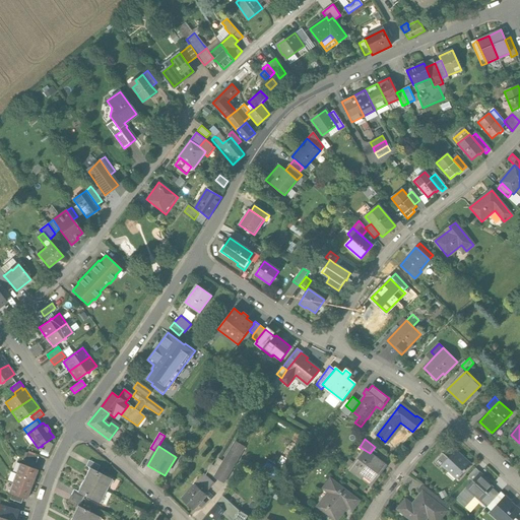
[(370,453),(365,450),(349,470),(362,479),(367,472),(376,479),(386,466),(370,453)]
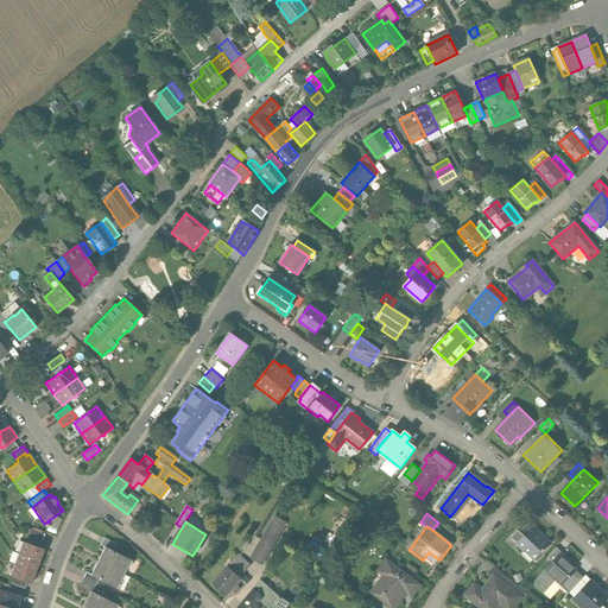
[(270,527),(252,558),(260,563),(279,532),(270,527)]
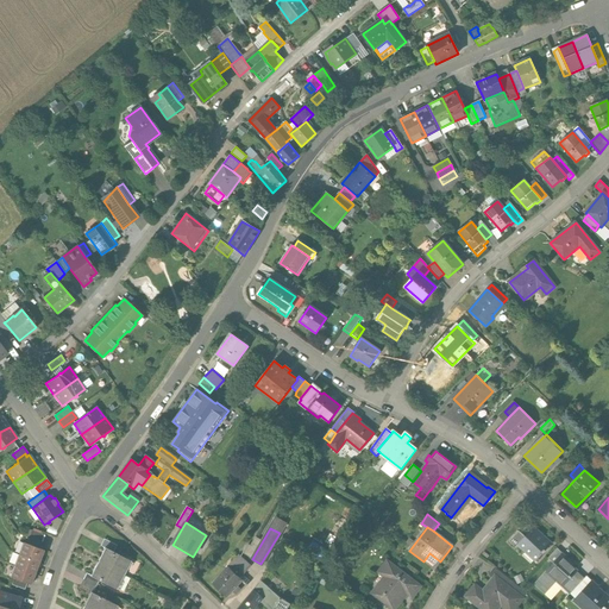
[(539,535),(533,529),(534,528),(533,528),(525,538),(518,545),(526,552),(527,550),(537,559),(535,560),(535,562),(551,545),(540,534),(539,535)]
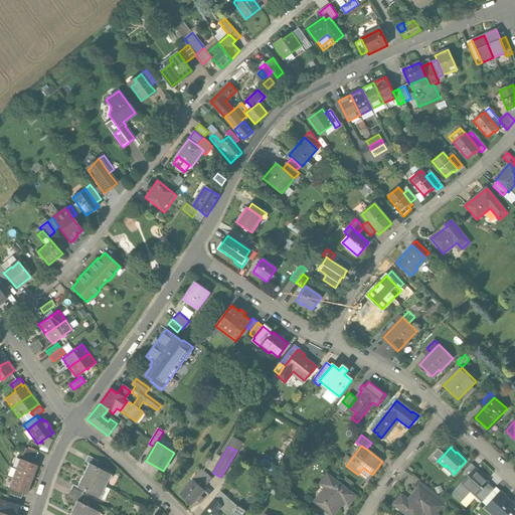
[(37,453),(27,449),(25,454),(35,459),(37,453)]
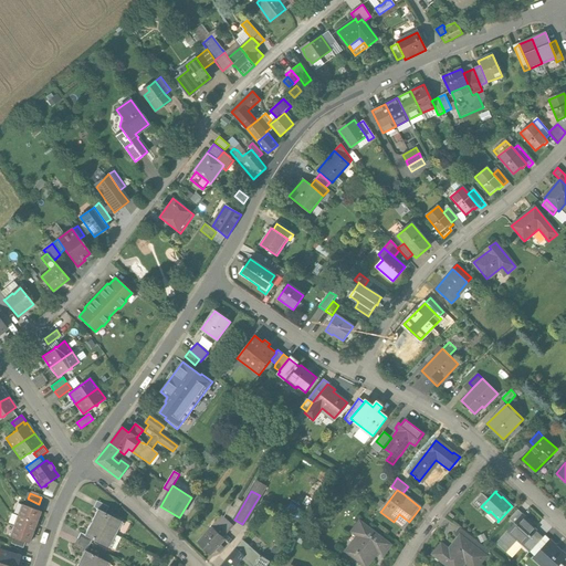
[(482,494),(473,504),(479,509),(481,506),(488,500),(482,494)]
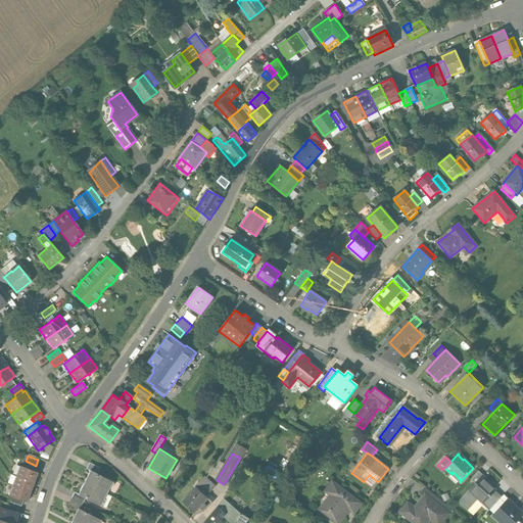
[(26,461),(25,462),(22,467),(34,471),(36,466),(26,461)]
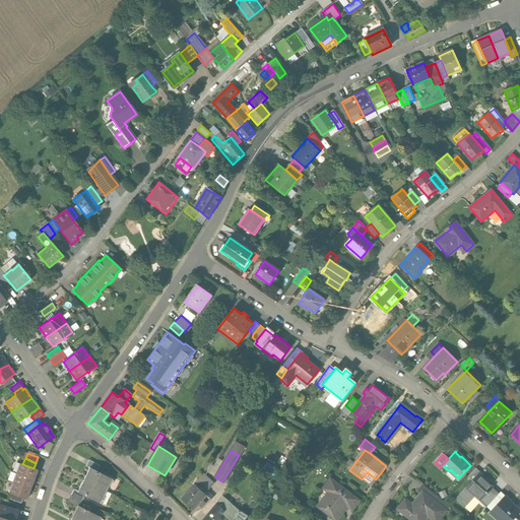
[(100,466),(88,461),(85,467),(89,468),(96,471),(100,466)]
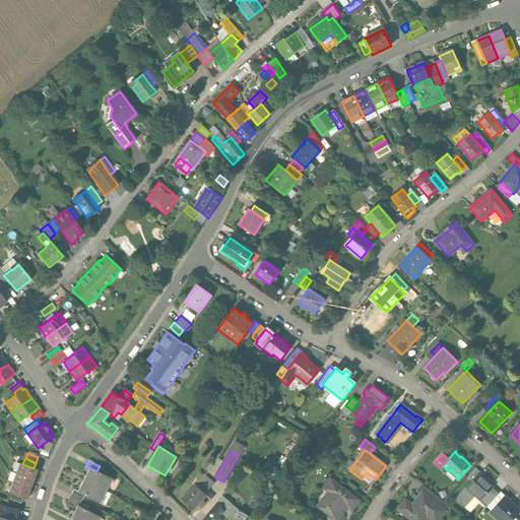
[(22,464),(20,463),(16,473),(34,479),(38,470),(34,468),(22,464)]
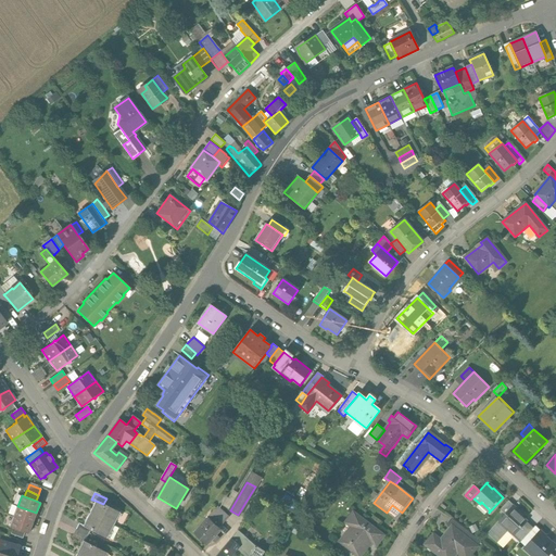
[(103,504),(96,501),(89,513),(113,526),(119,513),(103,504)]
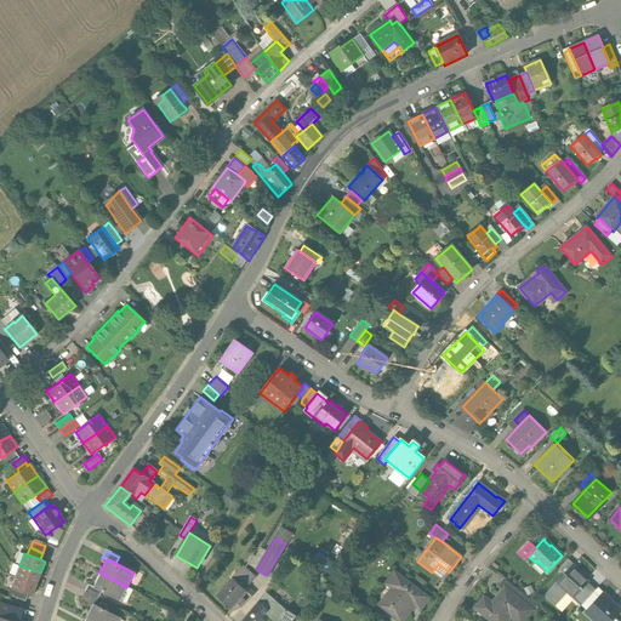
[(40,573),(20,565),(15,576),(35,585),(40,573)]
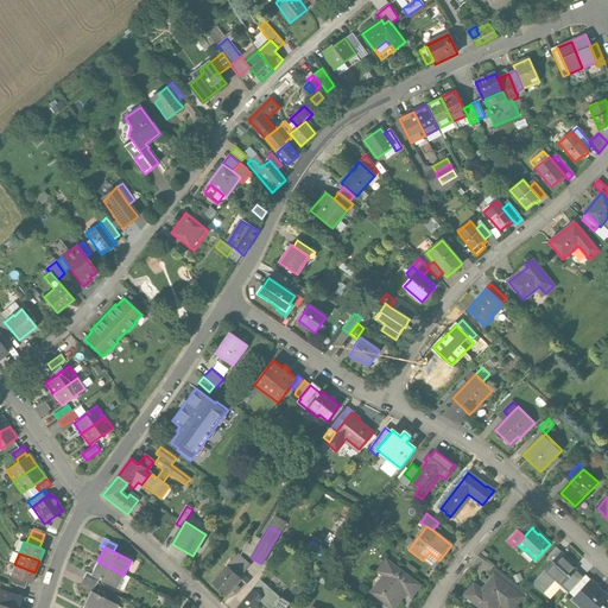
[(533,583),(533,584),(543,593),(555,580),(562,586),(562,587),(571,576),(576,570),(565,561),(567,559),(561,553),(540,576),(533,583)]
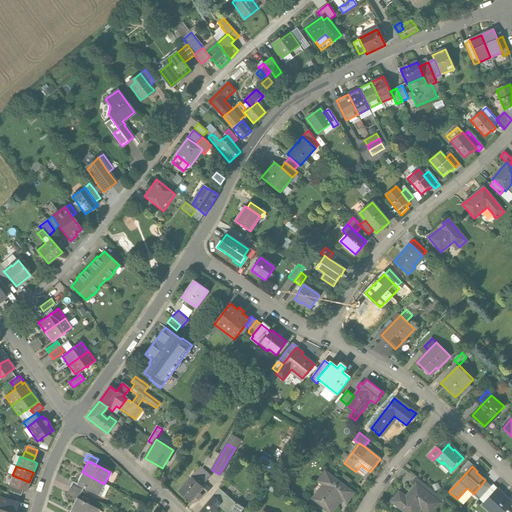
[(199,468),(192,477),(201,485),(208,477),(199,468)]
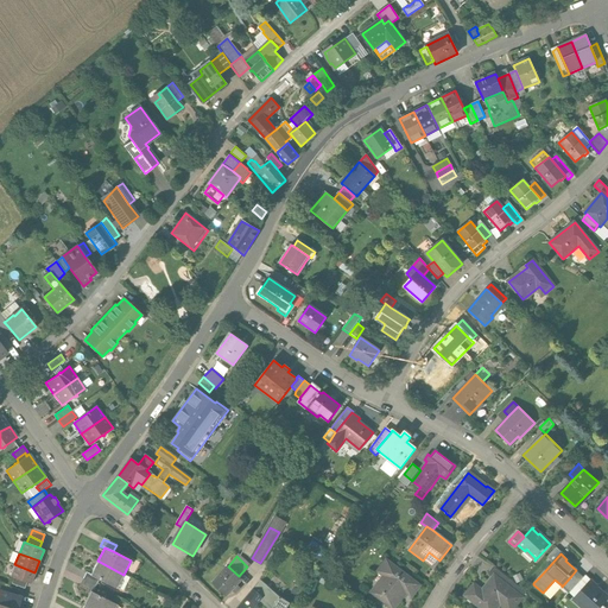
[(124,575),(97,561),(90,575),(99,580),(116,588),(124,575)]
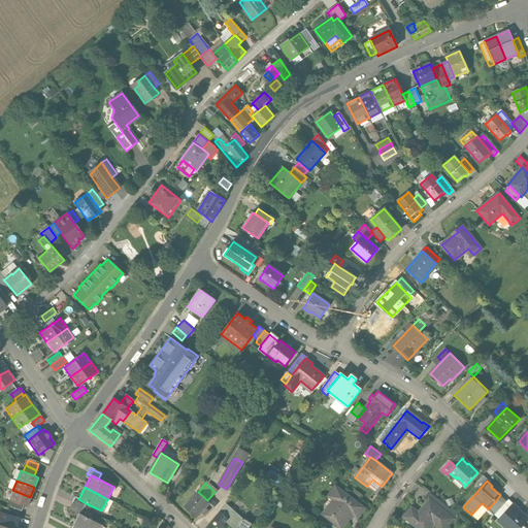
[(364,508),(336,487),(329,496),(335,501),(330,507),(329,506),(326,510),(327,512),(324,516),(340,527),(342,527),(353,515),(357,518),(364,508)]
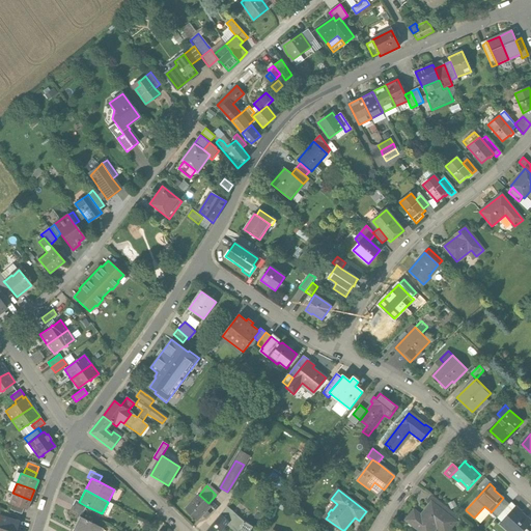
[(30,500),(12,493),(9,503),(12,504),(24,508),(27,509),(30,500)]
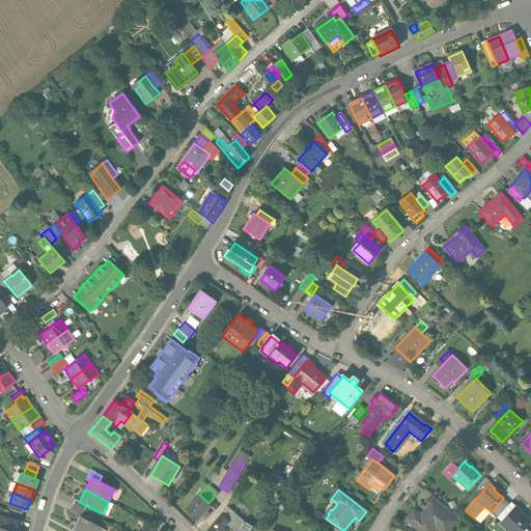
[(199,495),(186,509),(198,521),(212,506),(208,503),(199,495)]
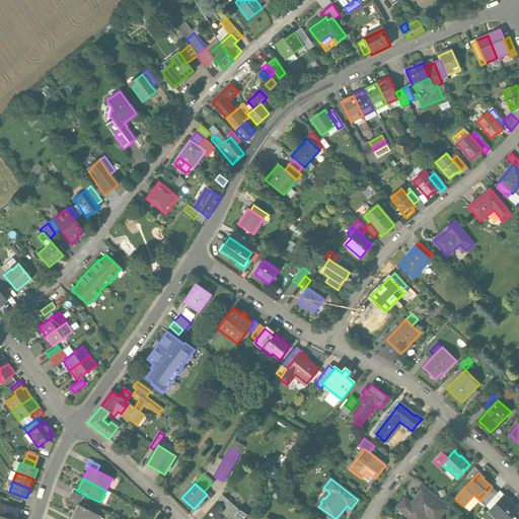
[(437,497),(421,484),(417,490),(421,493),(422,492),(434,501),(437,497)]
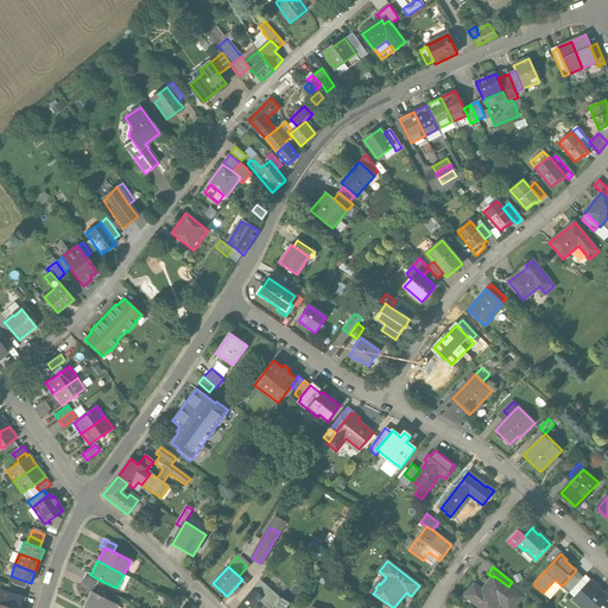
[(90,575),(87,572),(83,580),(96,586),(99,580),(90,575)]
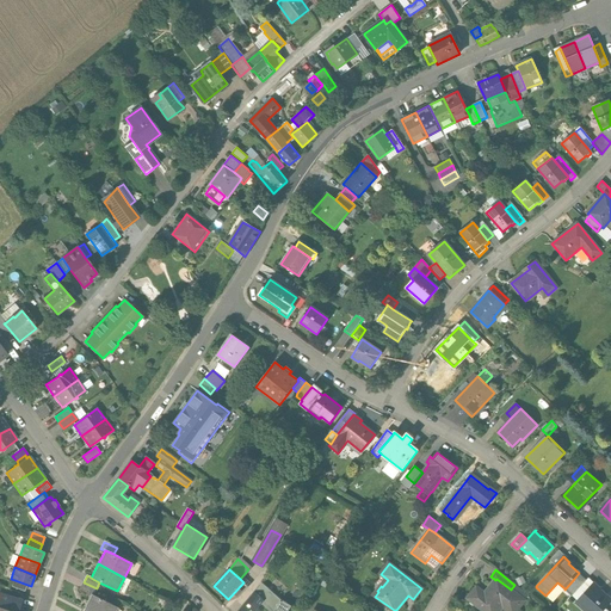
[(543,579),(538,575),(531,582),(536,586),(543,579)]
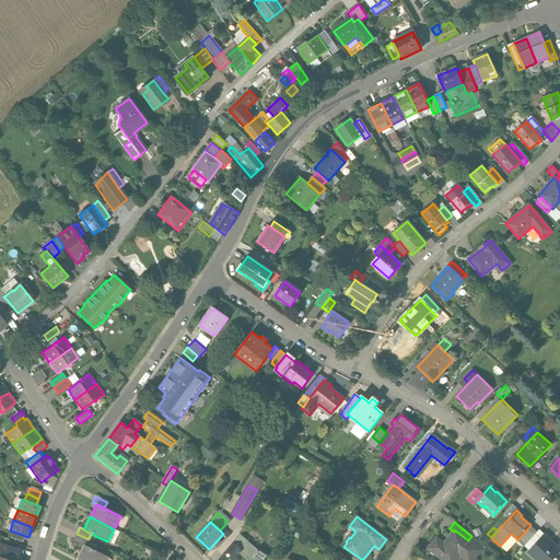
[(259,529),(251,539),(260,548),(269,538),(259,529)]
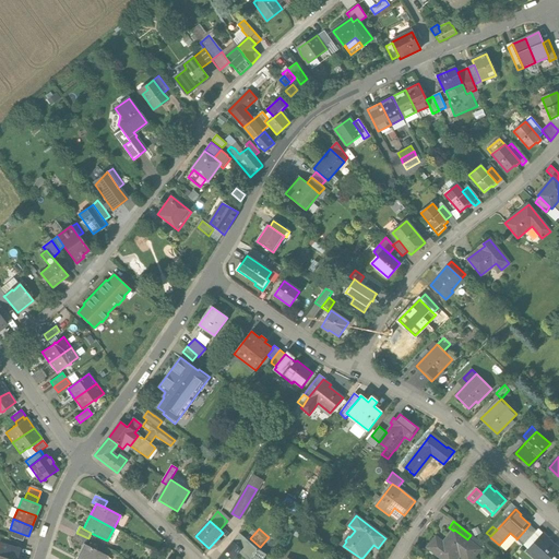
[(453,531),(443,544),(436,538),(428,548),(441,558),(456,558),(464,550),(473,558),(479,550),(467,539),(454,530),(453,531)]
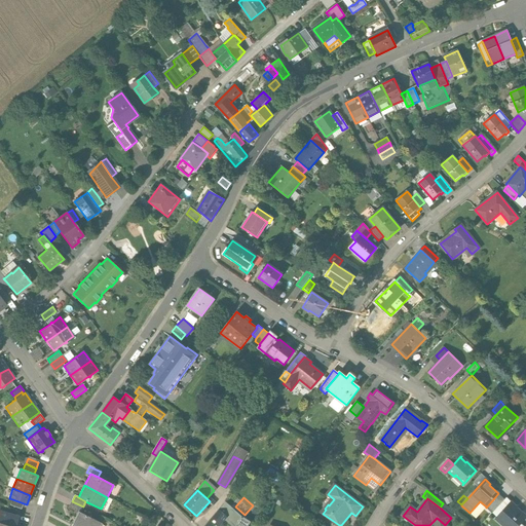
[(494,498),(486,508),(486,506),(485,508),(492,514),(500,504),(494,498)]
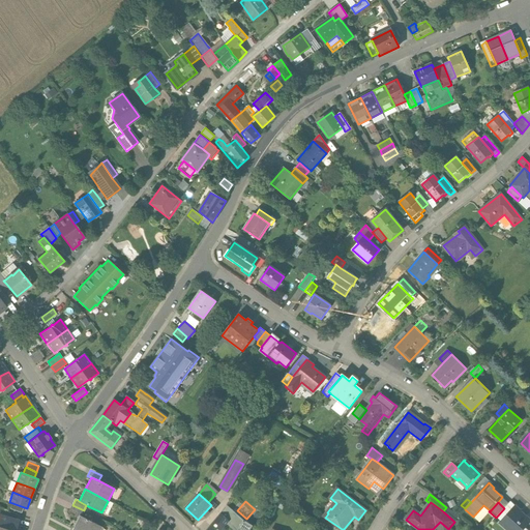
[(24,507),(12,503),(10,509),(21,513),(24,507)]
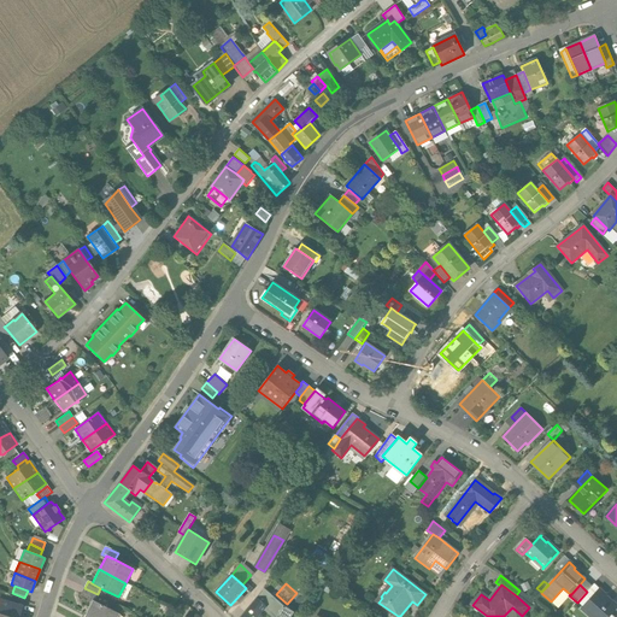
[(266,587),(242,616),(257,616),(271,601),(270,601),(275,595),(266,587)]
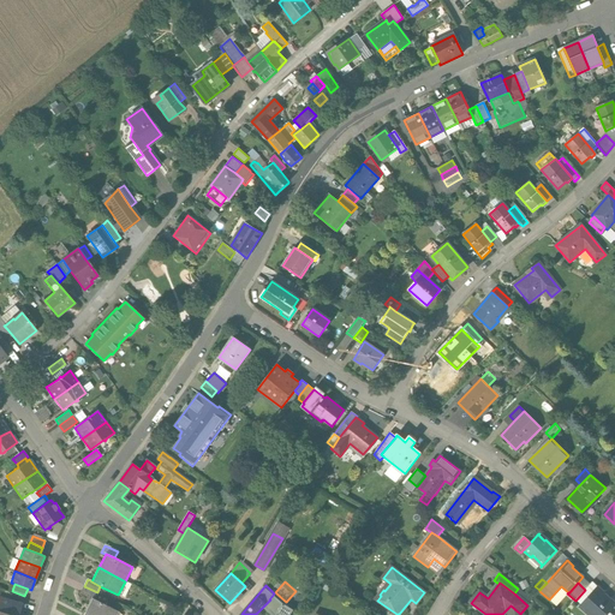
[(97,592),(84,586),(81,593),(91,598),(94,599),(97,592)]
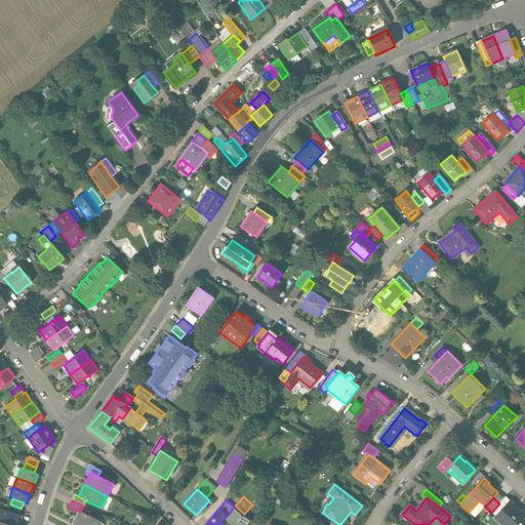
[(516,506),(511,501),(495,518),(502,524),(517,524),(524,516),(521,512),(520,513),(514,508),(516,506)]
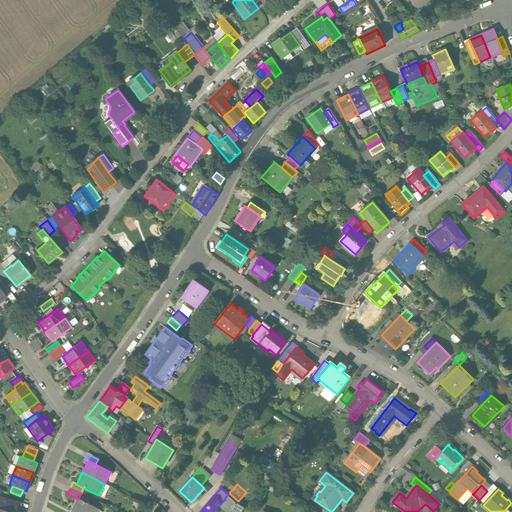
[(9,495),(0,491),(0,498),(8,501),(9,495)]
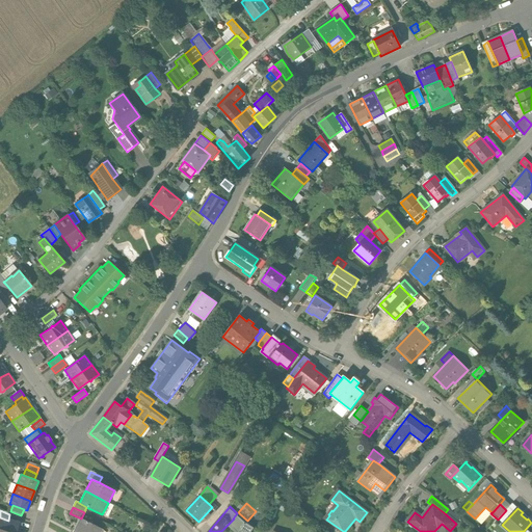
[(8,521),(0,517),(0,531),(16,531),(19,524),(8,521)]
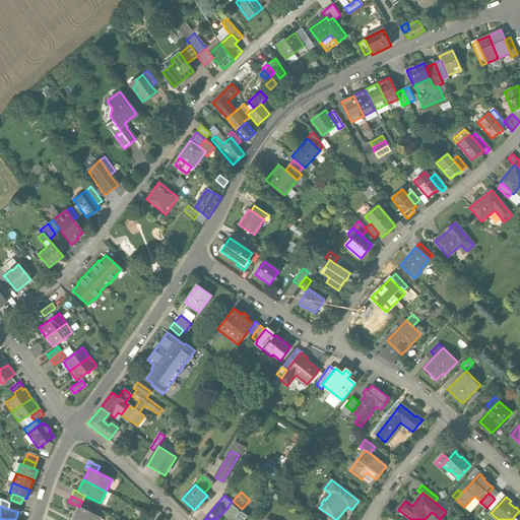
[(79,507),(77,506),(71,518),(75,519),(98,519),(100,517),(79,507)]
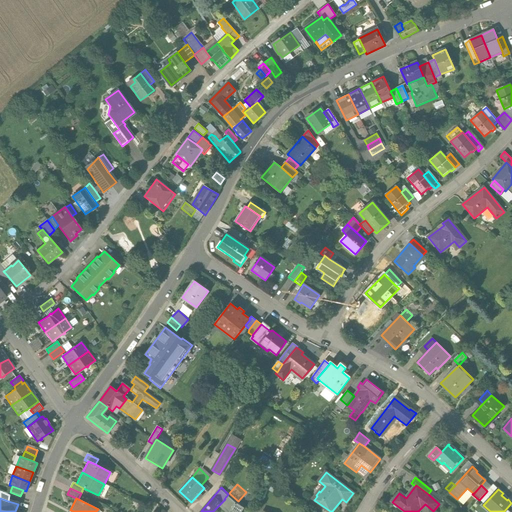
[(259,503),(254,499),(250,506),(251,507),(251,508),(255,510),(259,503)]
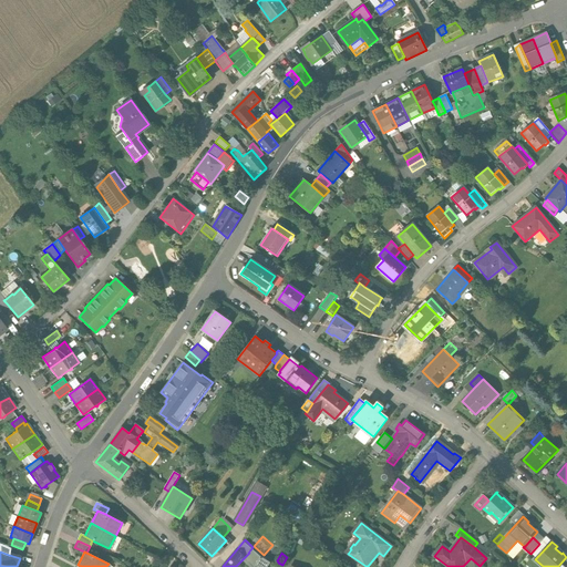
[(270,557),(265,566),(267,566),(275,566),(278,563),(278,562),(277,560),(270,557)]
